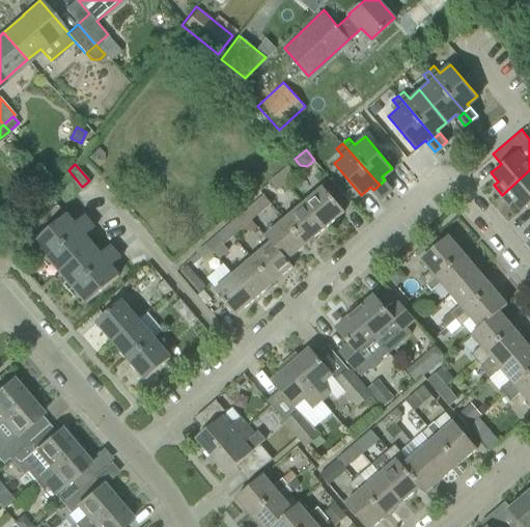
[(288,164),(278,172),(285,181),(296,172),(288,164)]
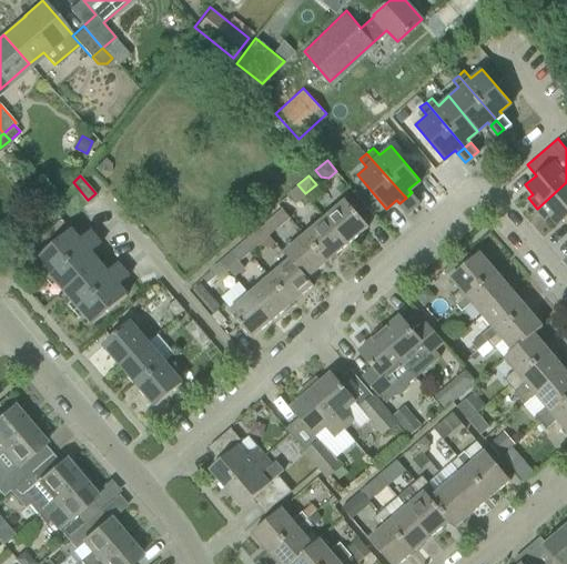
[(566,182),(537,209),(545,218),(549,213),(557,223),(566,214),(566,182)]
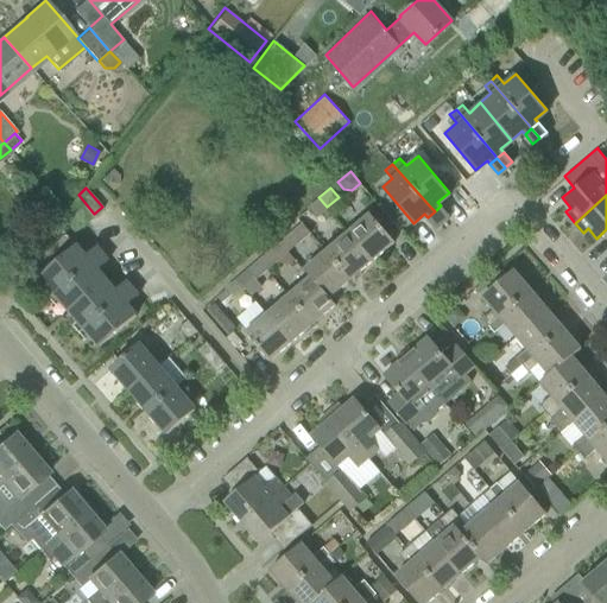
[(315,216),(327,207),(318,197),(308,207),(315,216)]
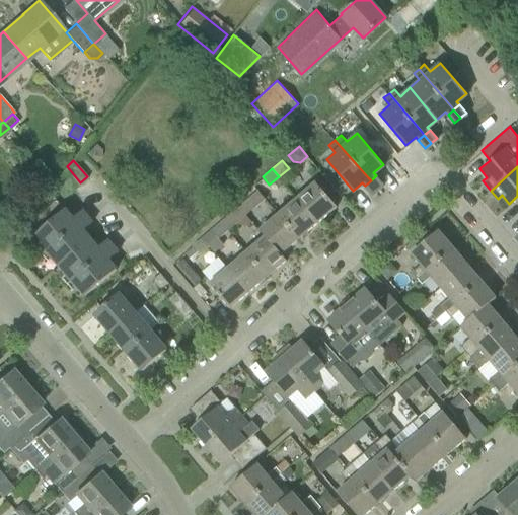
[(377,189),(378,188),(383,184),(376,175),(371,180),(377,189)]
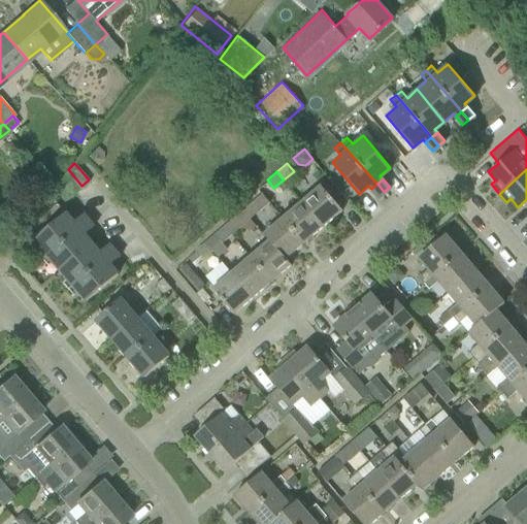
[(323,225),(341,208),(321,184),(302,200),(323,225)]
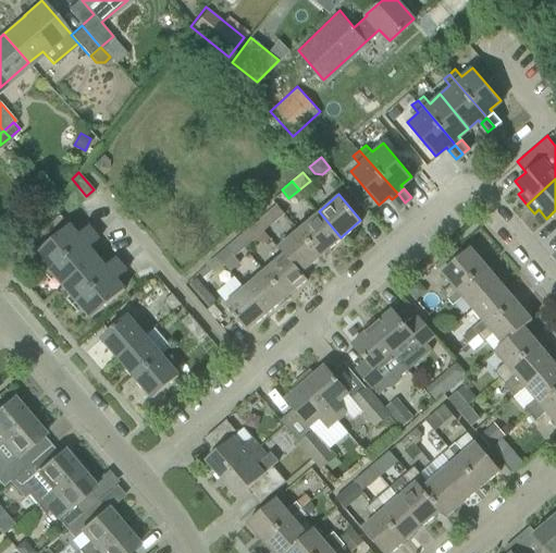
[(405,203),(398,194),(392,199),(398,208),(405,203)]
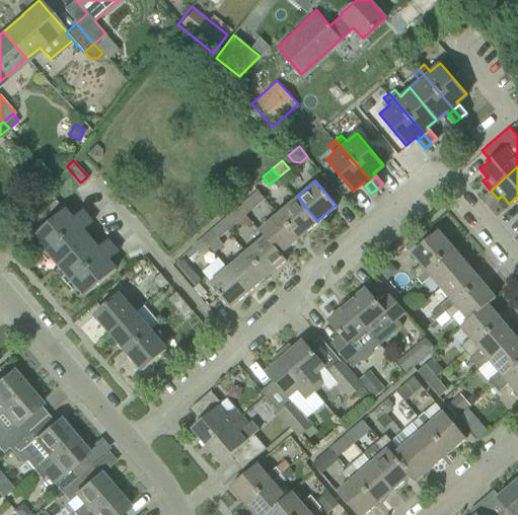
[(248,198),(239,205),(246,212),(265,197),(257,190),(248,198)]
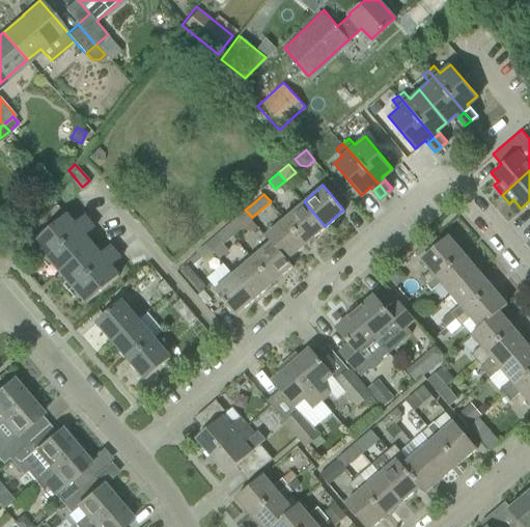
[(325,226),(304,201),(284,218),(305,242),(325,226)]
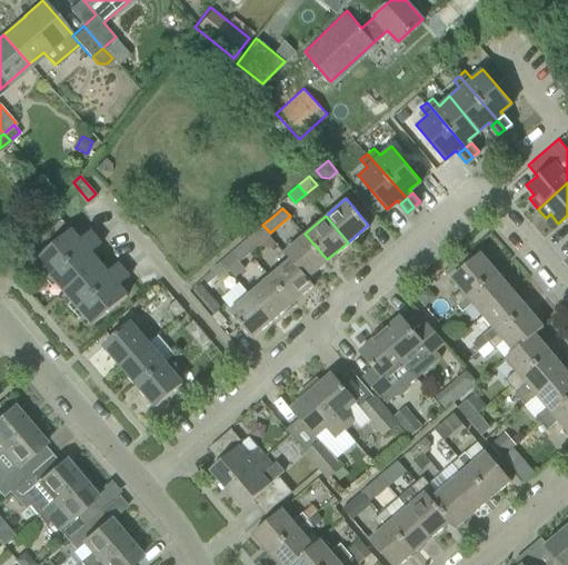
[(252,233),(241,243),(249,250),(270,233),(262,225),(252,233)]
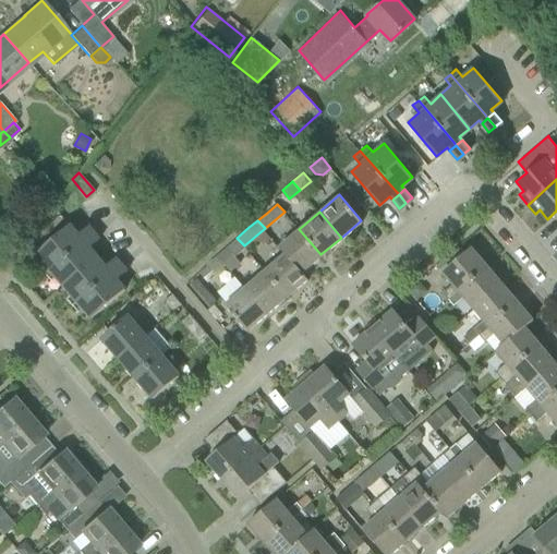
[(46,272),(83,239),(86,236),(81,230),(77,233),(74,229),(69,224),(36,252),(49,267),(46,271),(46,272)]
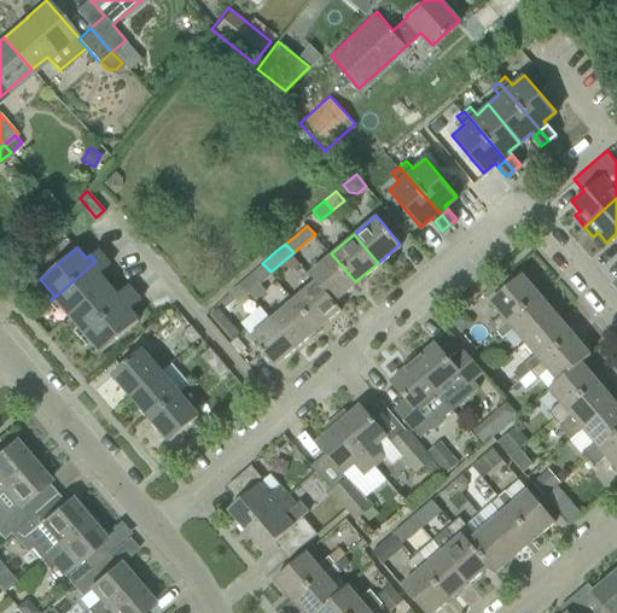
[(103,256),(97,249),(89,255),(95,261),(95,262),(103,256)]
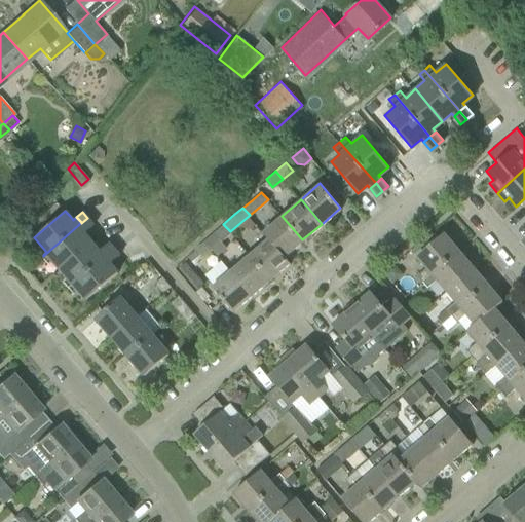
[(302,239),(282,216),(263,231),(290,262),(285,256),(302,239)]
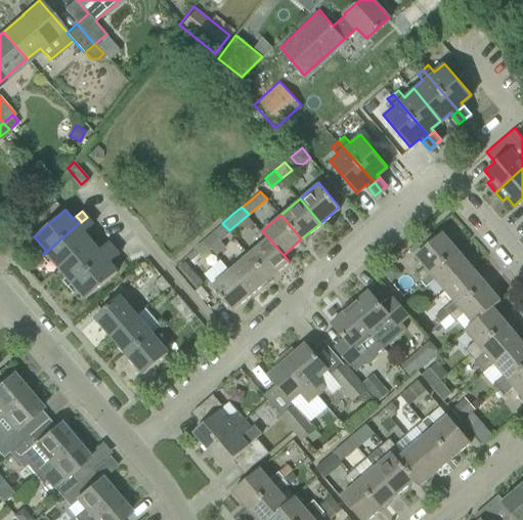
[(81,222),(86,228),(92,223),(89,219),(87,217),(81,222)]
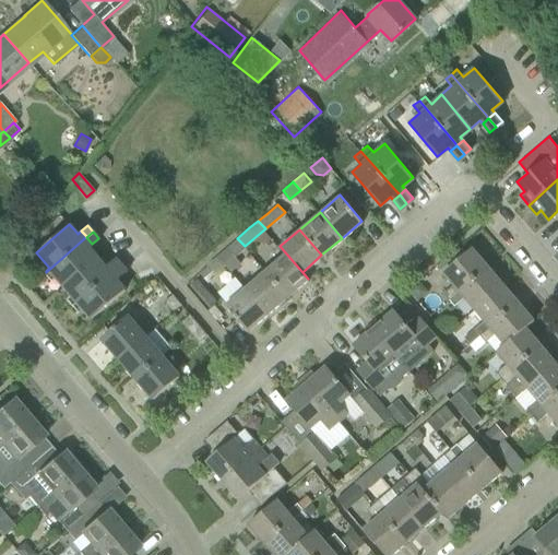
[(86,236),(83,239),(46,272),(47,272),(50,269),(63,284),(97,256),(88,247),(92,244),(86,237),(86,236)]
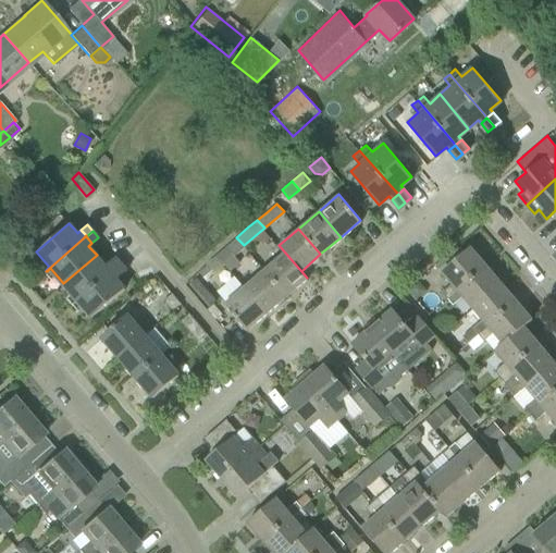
[(244,245),(236,237),(217,254),(223,262),(230,269),(239,261),(233,254),(244,245)]
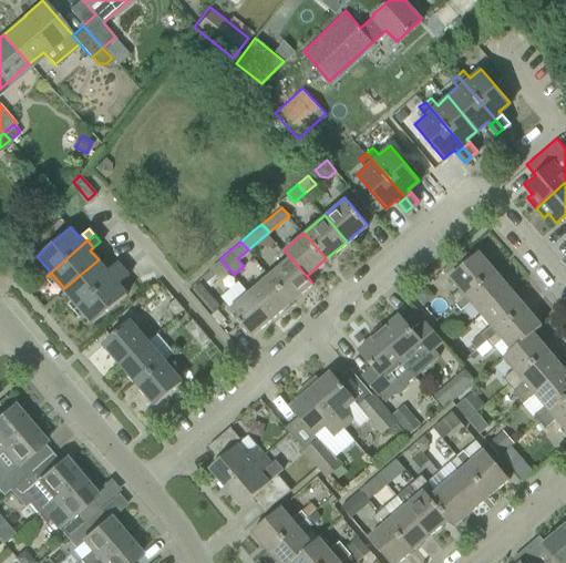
[(312,283),(284,249),(283,251),(288,257),(268,274),(291,300),(312,283)]
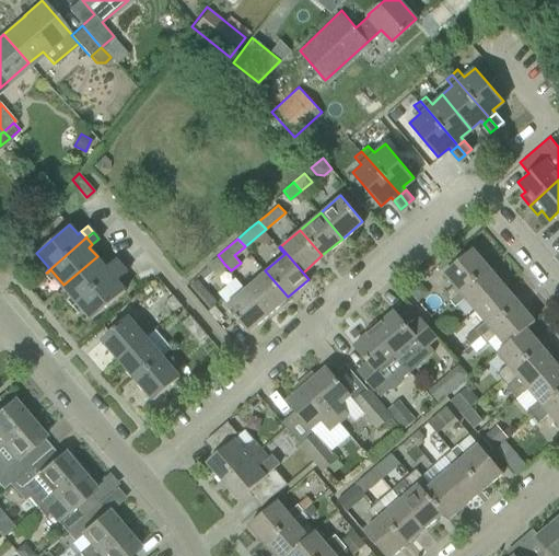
[(443,292),(450,299),(488,265),(482,258),(481,257),(472,246),(443,271),(453,284),(443,292)]
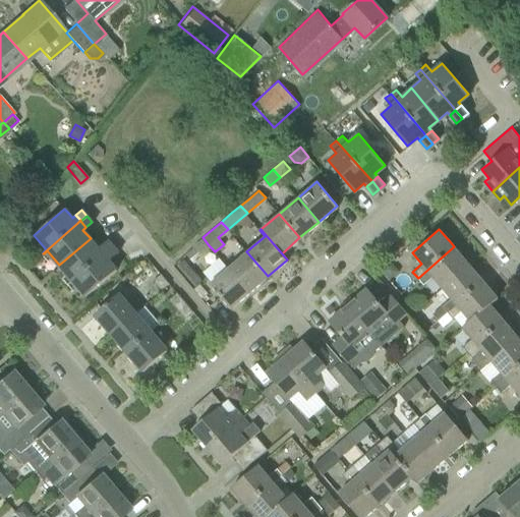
[(209,245),(203,237),(193,246),(197,250),(199,253),(209,245)]
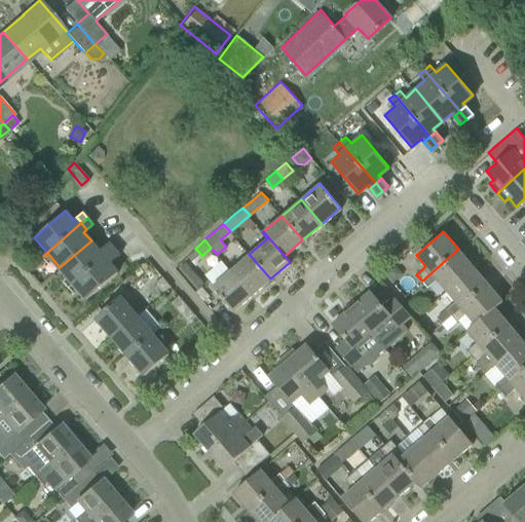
[(99,250),(91,240),(60,267),(72,282),(69,285),(69,286),(104,256),(107,253),(102,248),(99,250)]
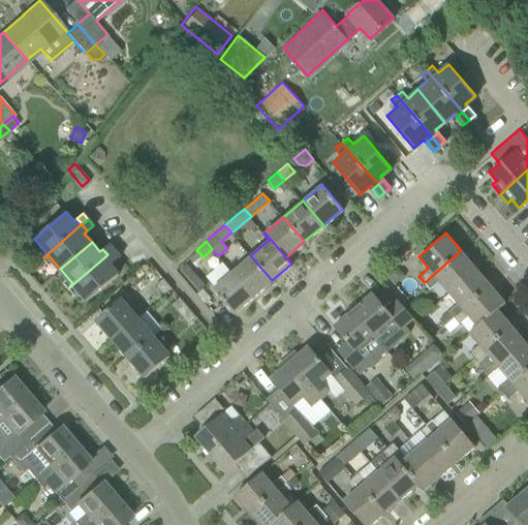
[(114,249),(109,243),(102,249),(107,254),(114,249)]
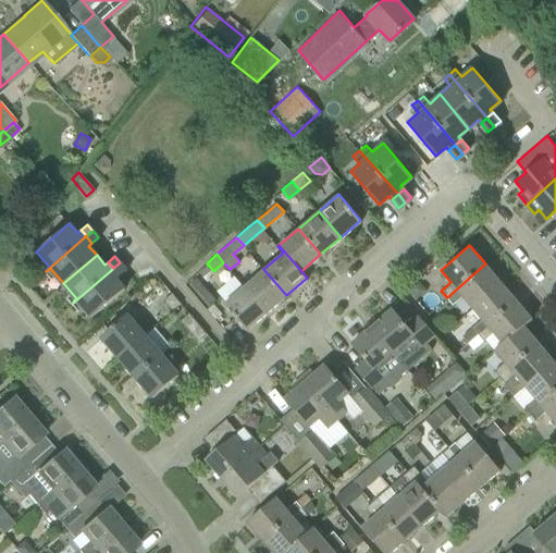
[(113,268),(119,274),(125,269),(122,265),(120,262),(113,268)]
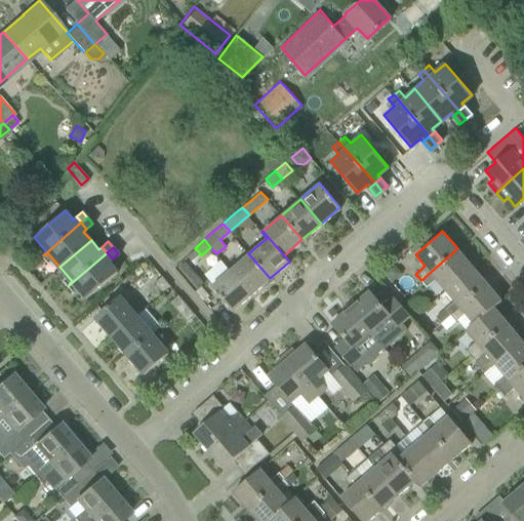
[(187,254),(191,259),(199,252),(195,248),(187,254)]
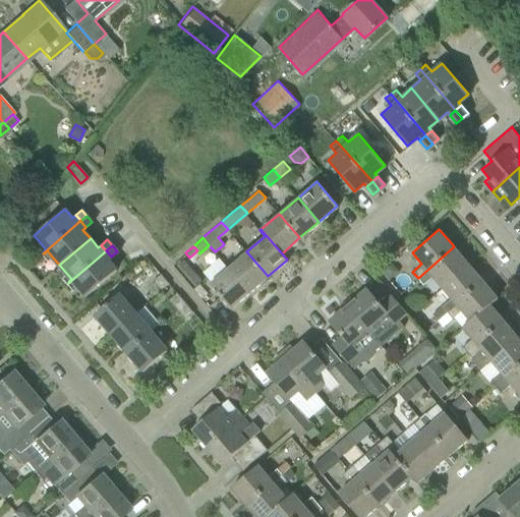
[(441,286),(468,264),(460,253),(460,252),(459,252),(454,246),(418,278),(422,284),(432,276),(441,286)]
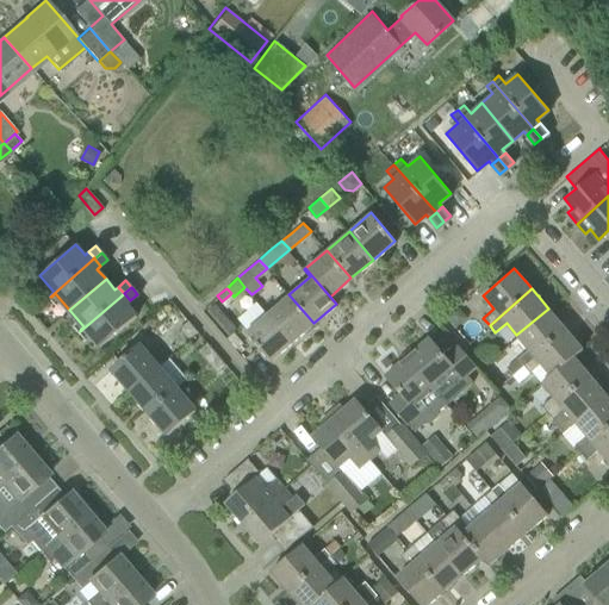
[(99,345),(136,315),(126,304),(130,300),(124,293),(120,297),(80,331),(81,332),(82,331),(85,329),(99,345)]
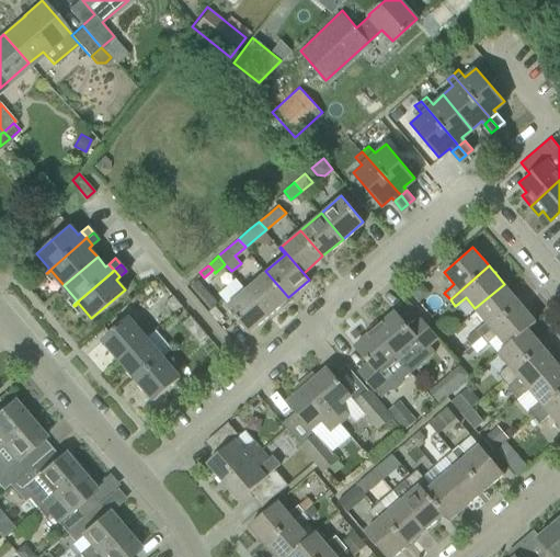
[(288,297),(265,271),(246,287),(269,314),(288,297)]
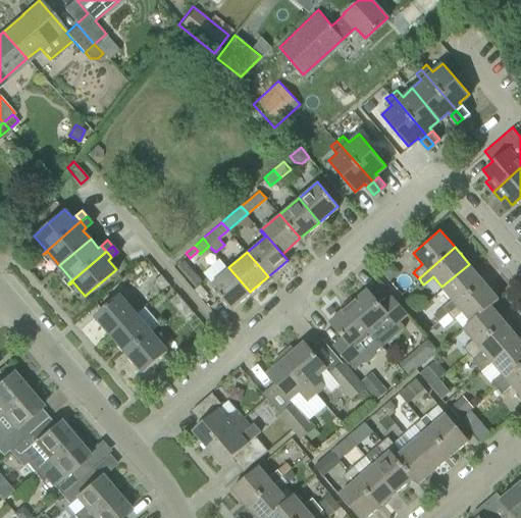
[(195,287),(199,282),(202,279),(184,258),(176,264),(190,280),(195,287)]
